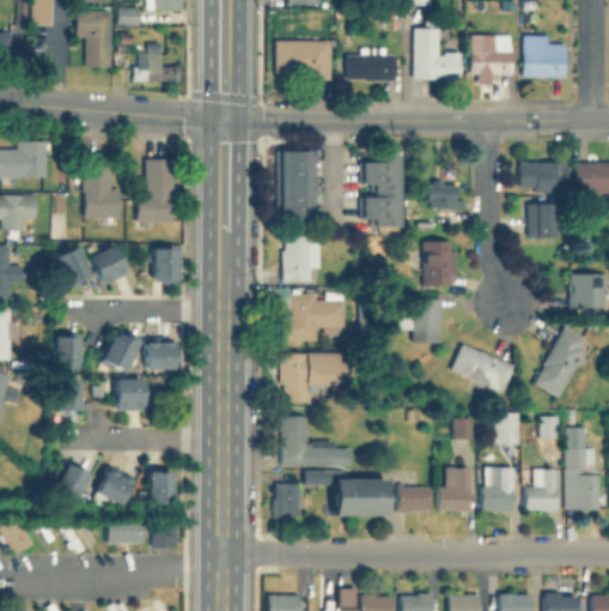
[(53,0),(53,24),(34,24),(34,0),(53,0)]
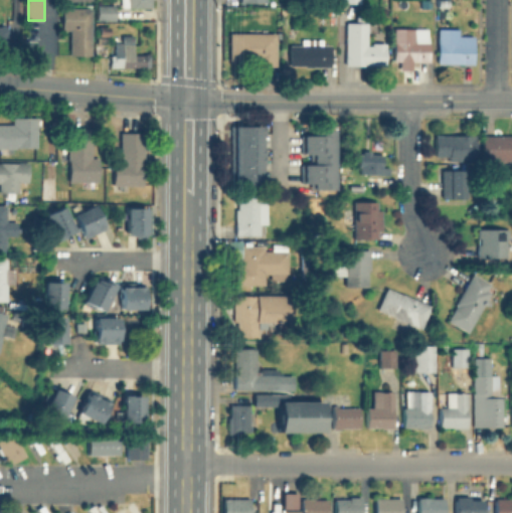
[(154,0),(154,8),(131,8),(131,1),(127,1),(127,0),(154,0)]
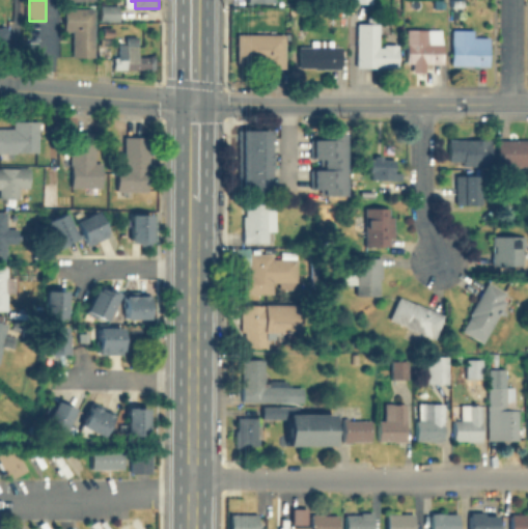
[(434,12),(434,2),(446,2),(446,12),(434,12)]
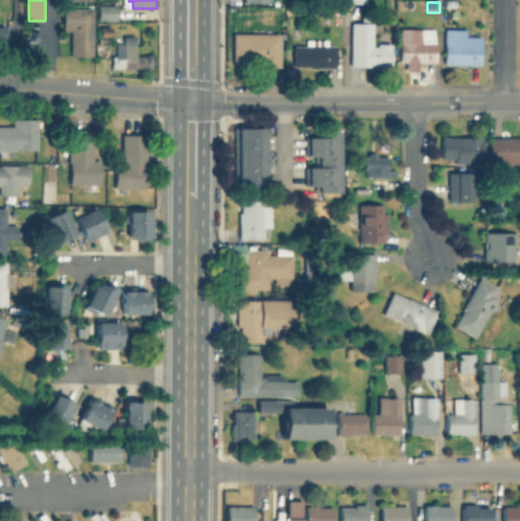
[(120,5),(120,28),(101,28),(101,5),(120,5)]
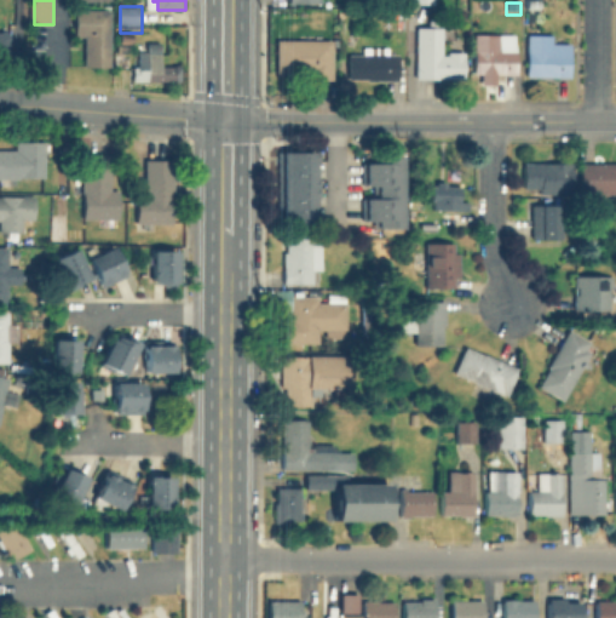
[(113,12),(113,68),(87,68),(87,36),(78,36),(78,12),(113,12)]
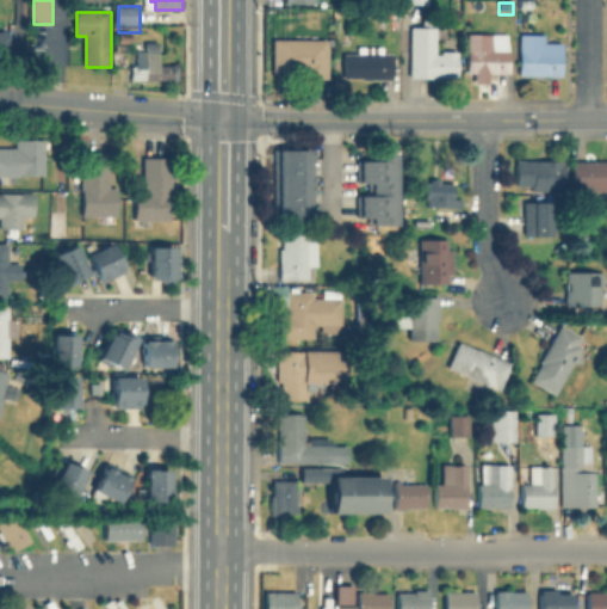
[(460,57),(460,82),(412,82),(412,26),(435,26),(435,57),(460,57)]
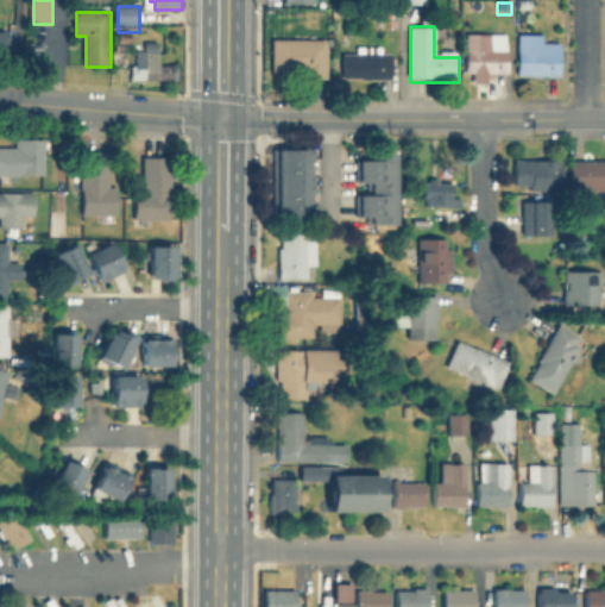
[(0,33),(16,37),(12,55),(0,52),(0,33)]
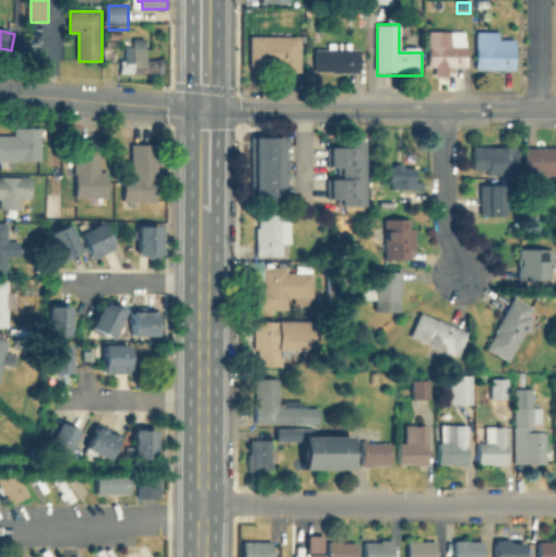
[(470,46),(470,69),(444,69),(444,70),(432,70),(432,33),(453,33),(453,46),(470,46)]
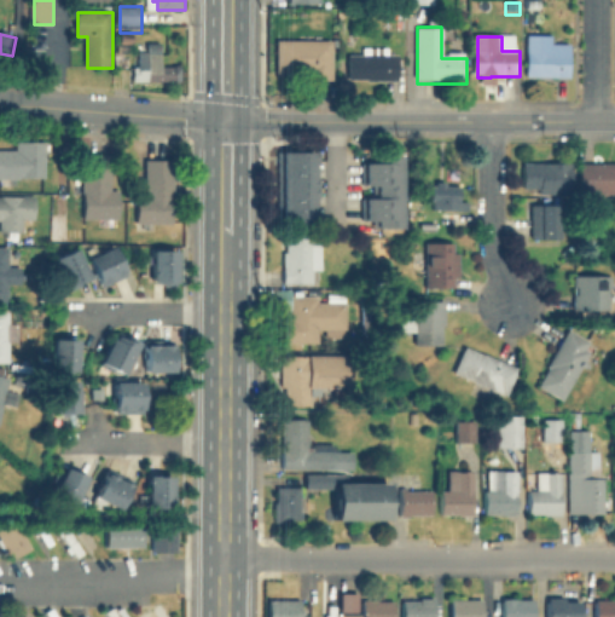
[(573,47),(573,79),(529,79),(529,36),(555,36),(555,47),(573,47)]
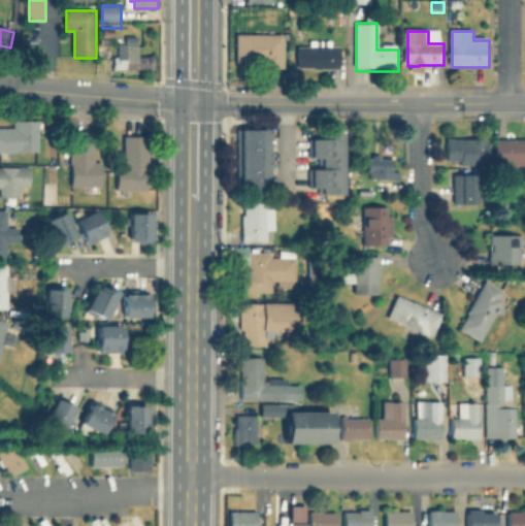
[(286,35),(287,68),(266,69),(266,64),(239,64),(239,36),(286,35)]
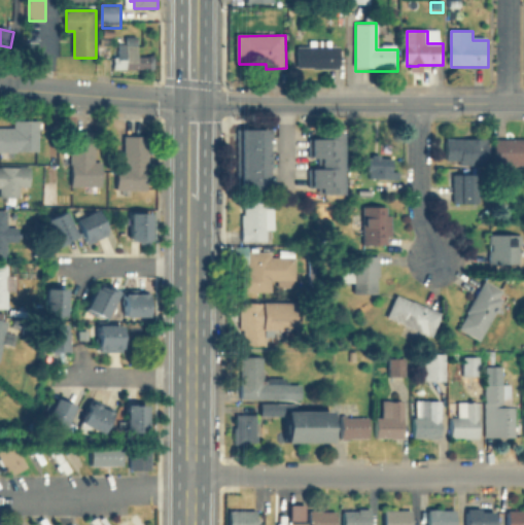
[(334,42),(334,47),(342,47),(342,70),(315,70),(315,68),(301,69),(300,47),(312,47),(312,42),(334,42)]
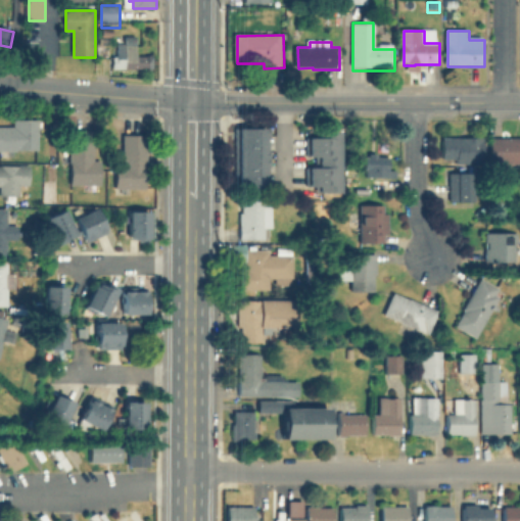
[(114,59),(121,59),(121,52),(127,52),(127,45),(139,45),(139,56),(151,56),(151,68),(114,68),(114,59)]
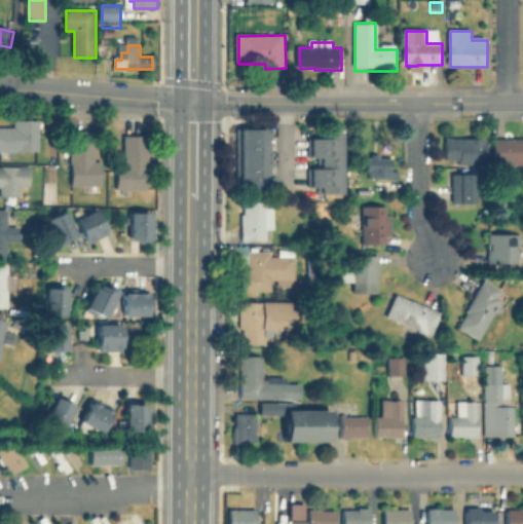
[(39,121),(40,150),(0,150),(0,128),(15,128),(15,121),(39,121)]
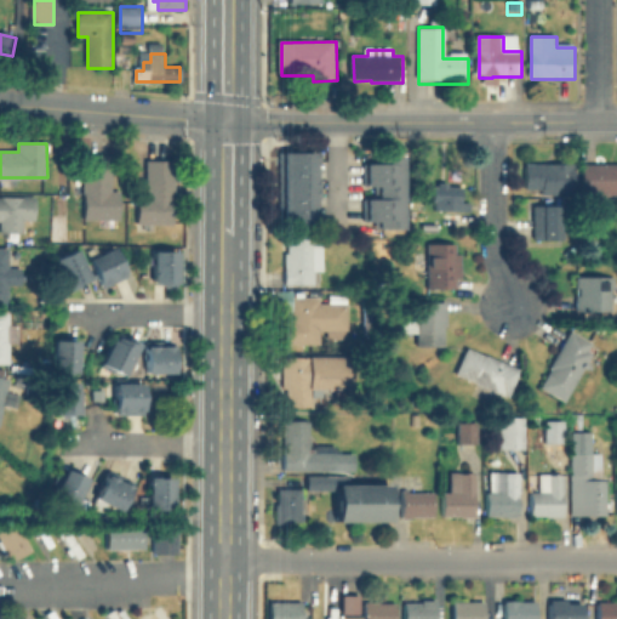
[(319,153),(318,225),(279,225),(280,153),(319,153)]
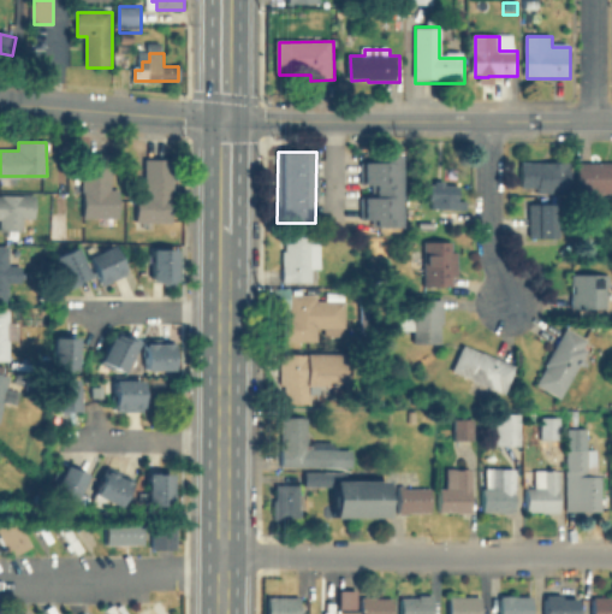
[(122,189),(122,219),(85,219),(85,155),(113,155),(113,189),(122,189)]
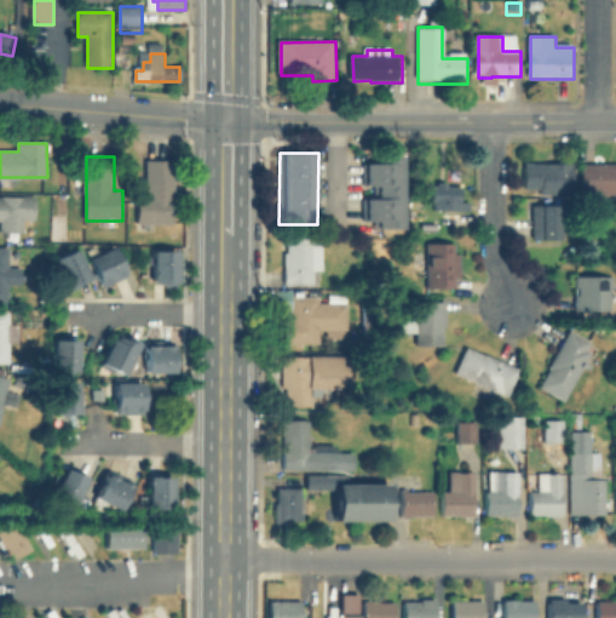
[(406,156),(404,229),(378,229),(378,223),(364,223),(364,200),(378,200),(378,192),(362,192),(362,164),(379,164),(379,156),(406,156)]
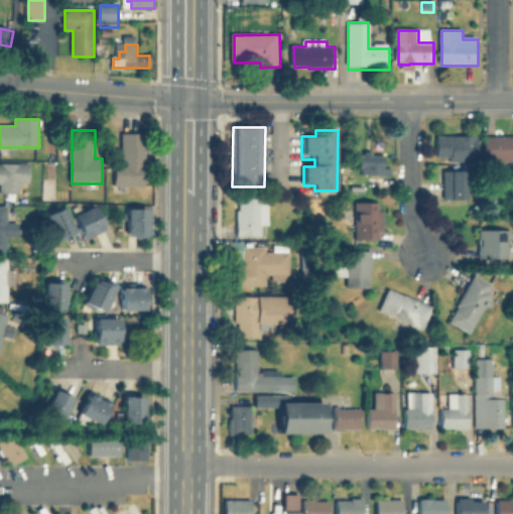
[(147,134),(146,186),(117,186),(117,162),(123,162),(123,133),(147,134)]
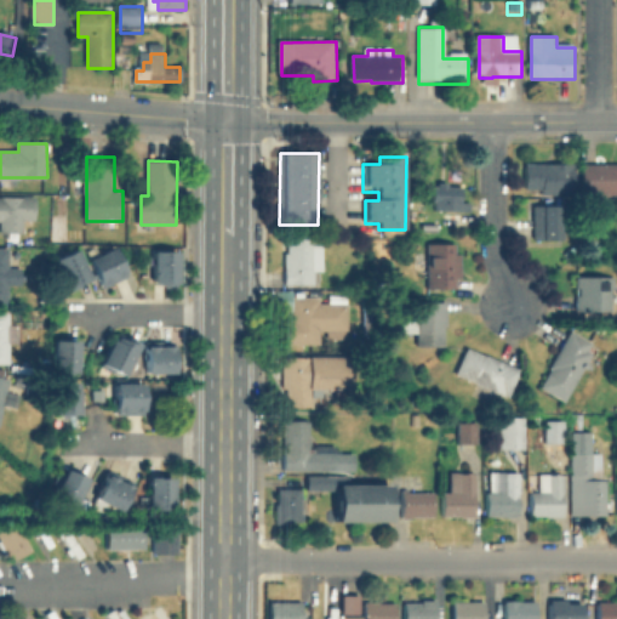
[(524,164),(572,164),(572,196),(555,196),(555,202),(540,202),(540,191),(523,191),(524,164)]
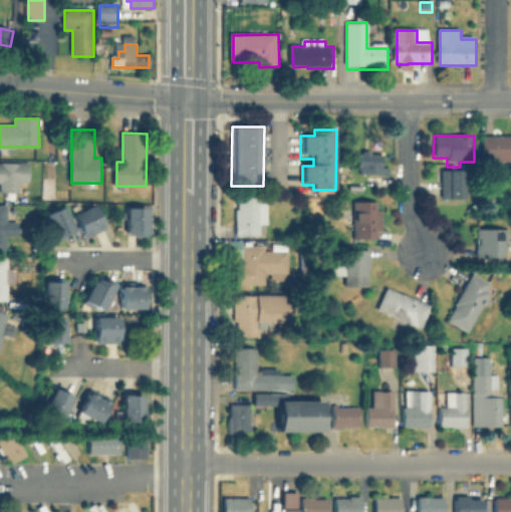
[(510,162),(483,162),(483,137),(510,137),(510,162)]
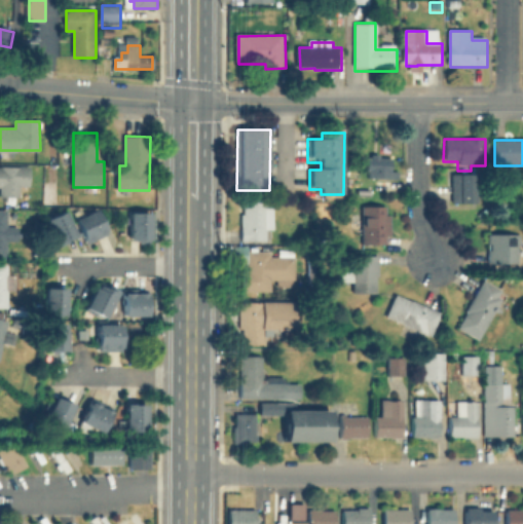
[(379,155),(379,158),(393,159),(391,173),(395,173),(395,180),(369,179),(369,172),(368,172),(368,158),(373,158),(373,155),(379,155)]
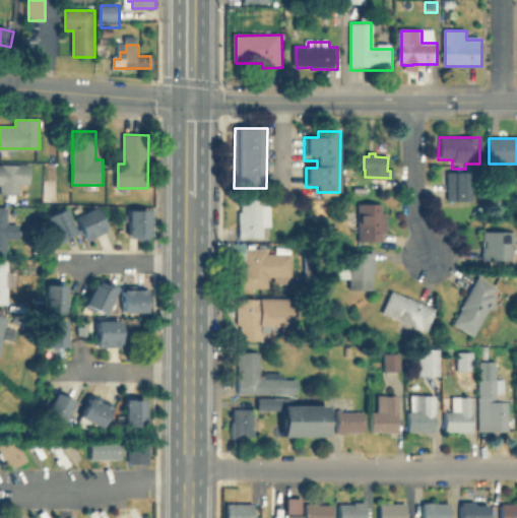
[(0,165),(31,166),(30,185),(21,185),(20,195),(1,194),(1,186),(0,185),(0,165)]
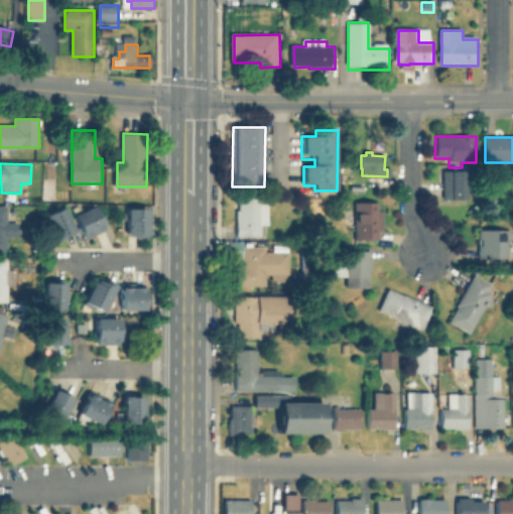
[(466,201),(442,201),(442,171),(465,171),(466,201)]
